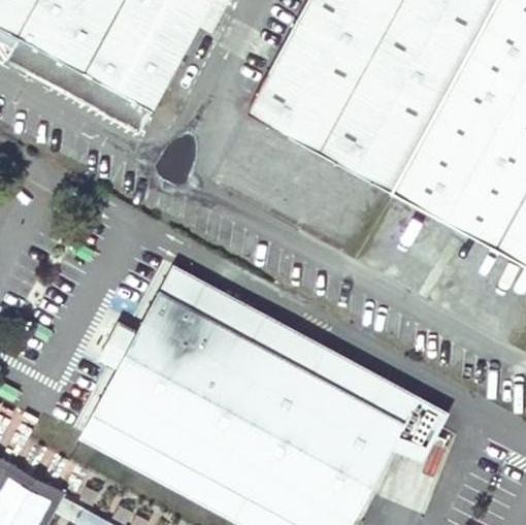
[(0,38),(11,45),(5,57),(137,129),(207,0),(0,0),(0,38)]
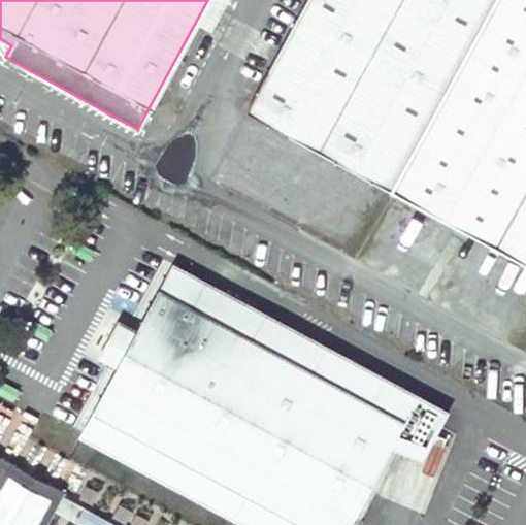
[(492,0),(307,0),(255,98),(395,176),(492,0)]
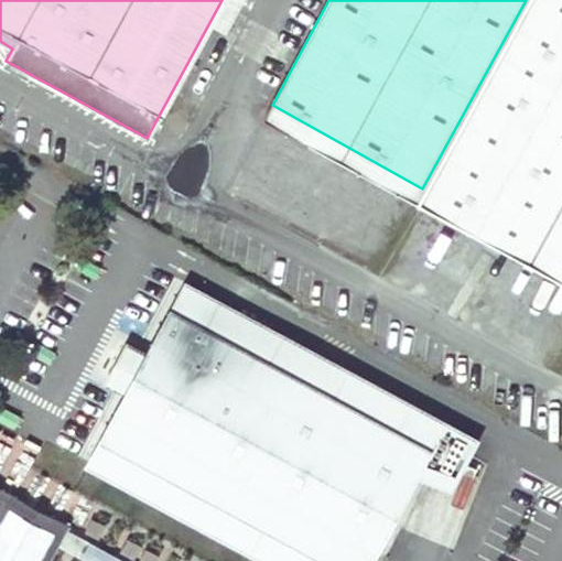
[(561,0),(526,0),(422,189),(561,265),(561,0)]
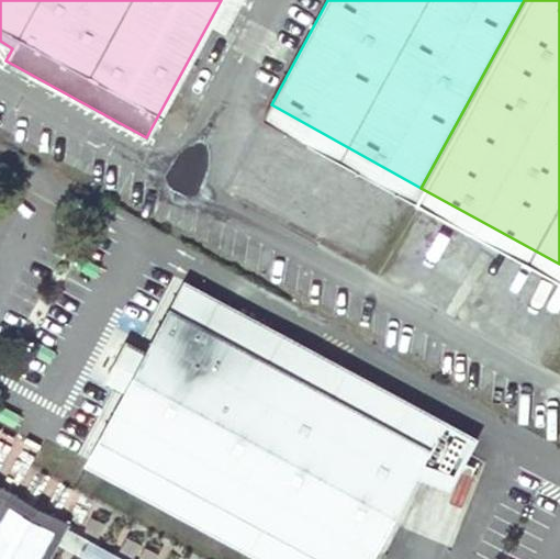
[(123,393),(85,465),(261,558),(373,558),(390,529),(418,478),(454,490),(469,459),(479,439),(183,282),(145,354),(123,393)]
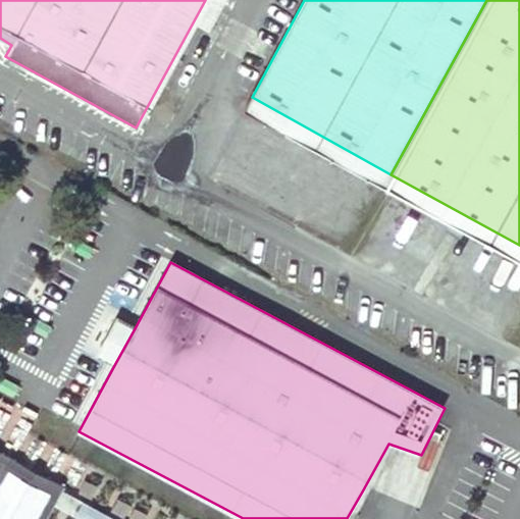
[(114,365),(135,328),(116,318),(96,356),(114,365)]
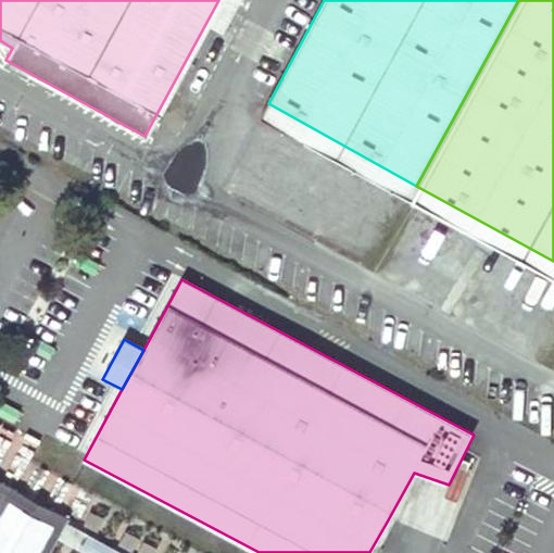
[(414,473),(386,524),(443,547),(478,462),(464,454),(449,485),(414,473)]
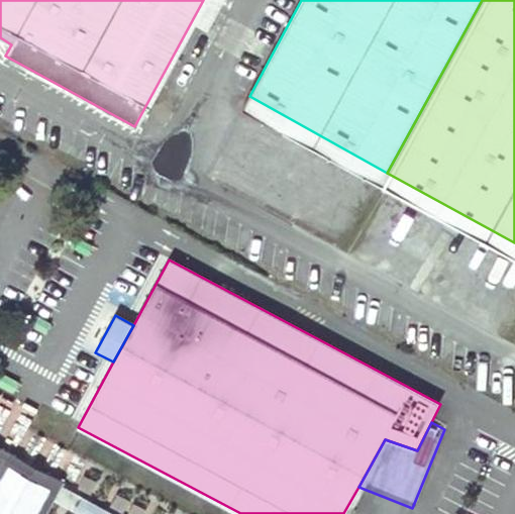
[(60,488),(62,483),(0,448),(0,513),(44,513),(52,502),(60,488)]
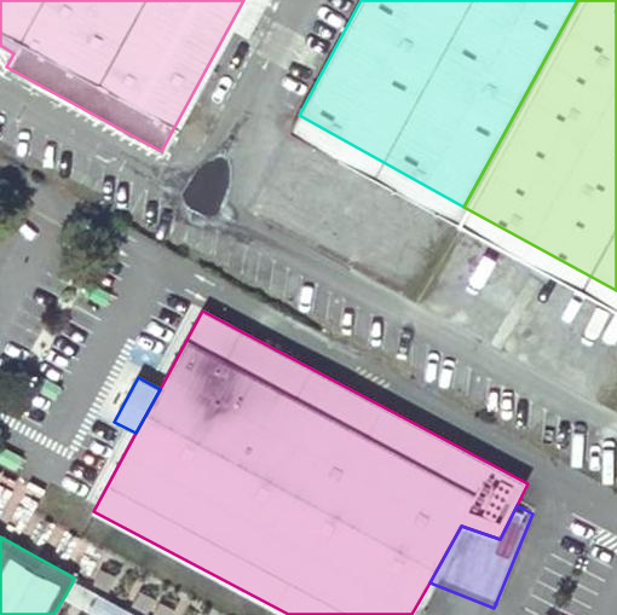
[(128,614),(71,584),(62,601),(87,614),(128,614)]
